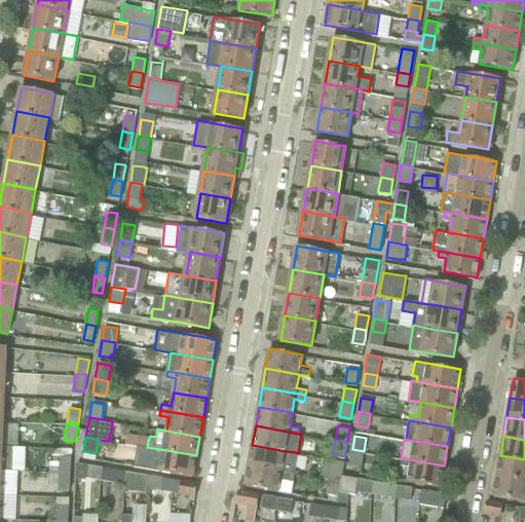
[(0,443),(0,468),(1,469),(12,469),(13,444),(2,444),(0,443)]
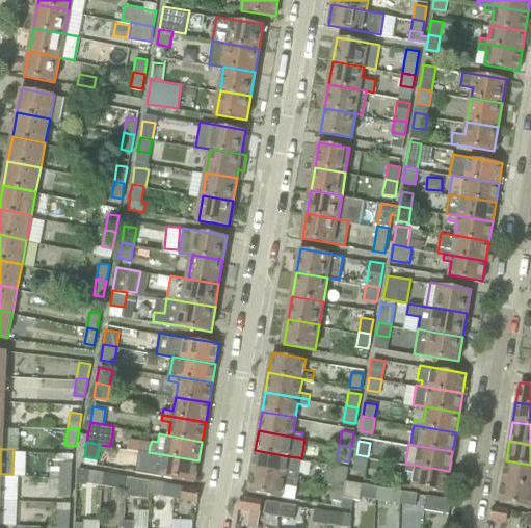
[(255,450),(251,470),(285,475),(295,477),(298,478),(301,458),(298,457),(289,456),(255,450)]
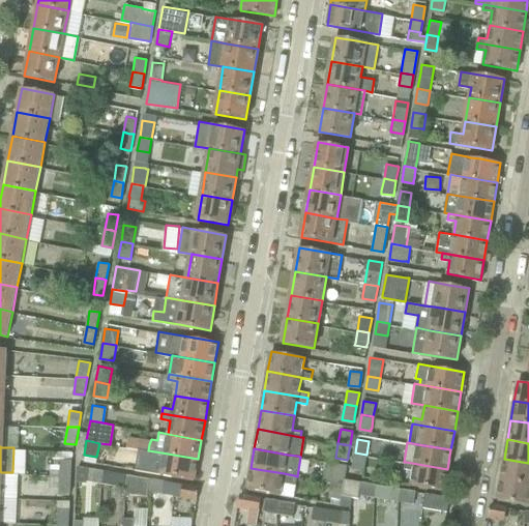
[(155,451),(154,458),(163,459),(159,473),(162,473),(174,475),(195,479),(198,459),(155,451)]
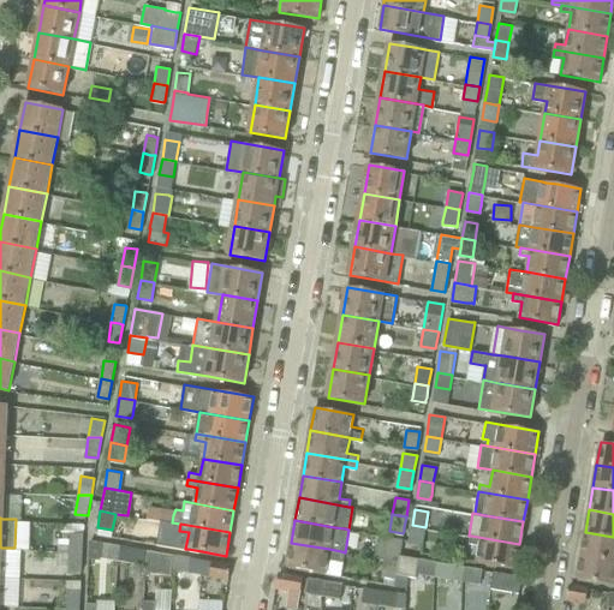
[(412,525),(410,543),(423,545),(425,527),(412,525)]
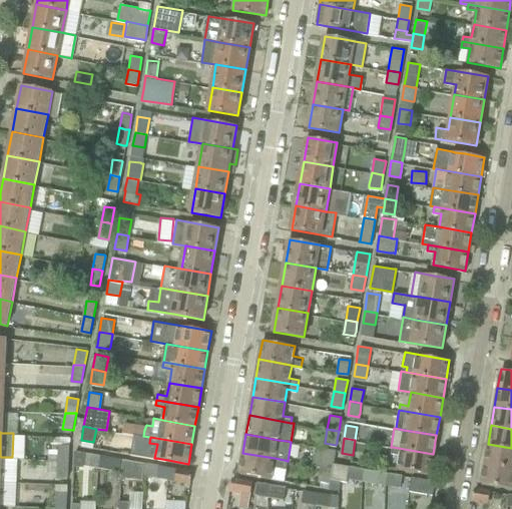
[(58,443),(57,459),(68,460),(69,443),(58,443)]
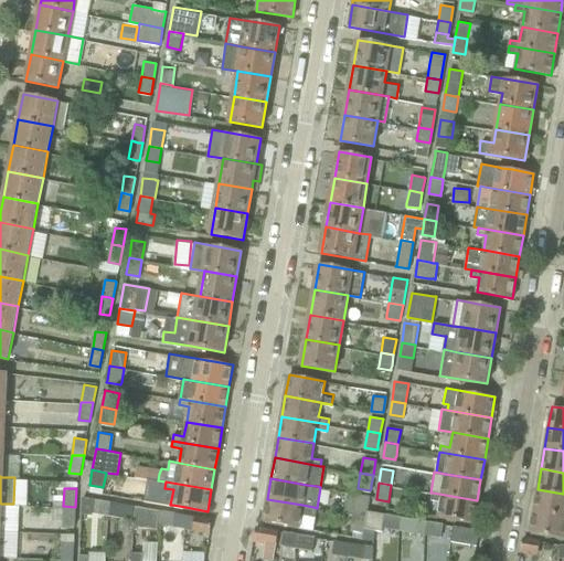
[(563,494),(538,489),(533,510),(563,515),(563,494)]
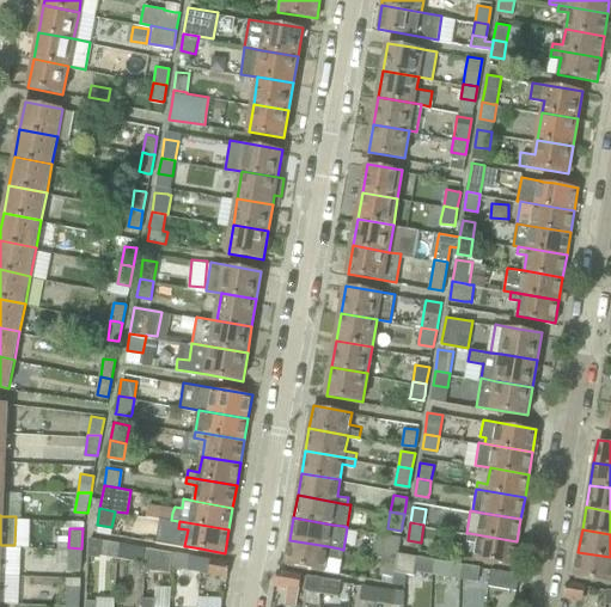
[(517,541),(469,533),(468,540),(477,541),(475,558),(513,564),(517,541)]
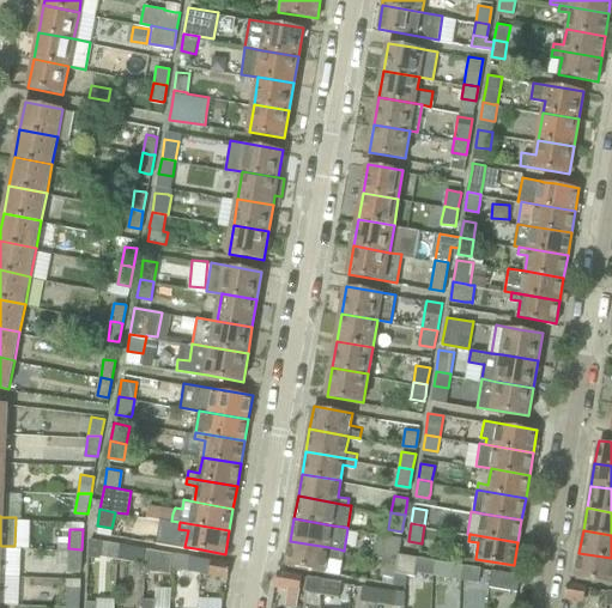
[(377,535),(374,555),(397,559),(398,559),(399,553),(401,539),(377,535)]
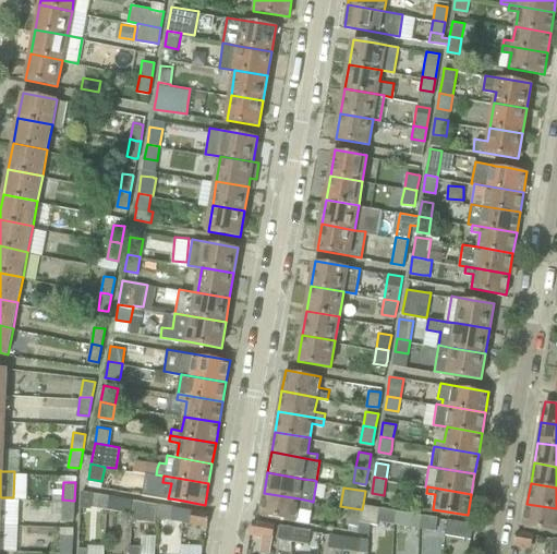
[(81,490),(81,503),(107,507),(109,495),(81,490)]
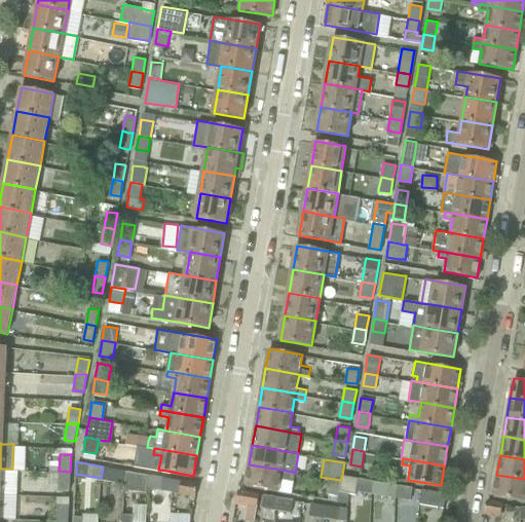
[(249,464),(246,484),(265,488),(278,490),(280,479),(293,481),(295,473),(292,472),(282,470),(249,464)]
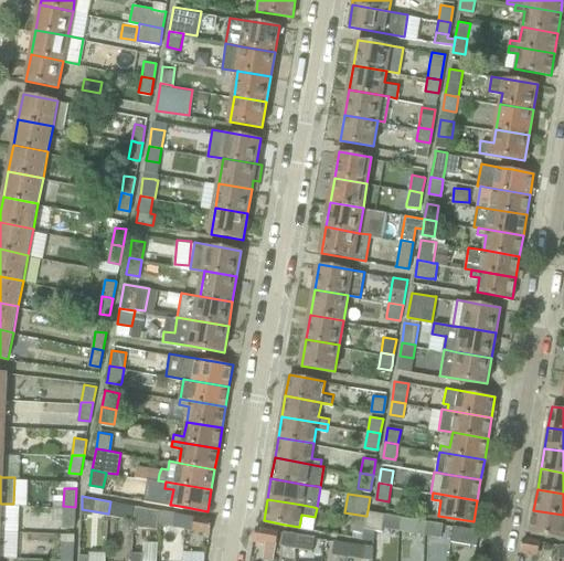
[(110,501),(108,514),(124,516),(126,504),(110,501)]
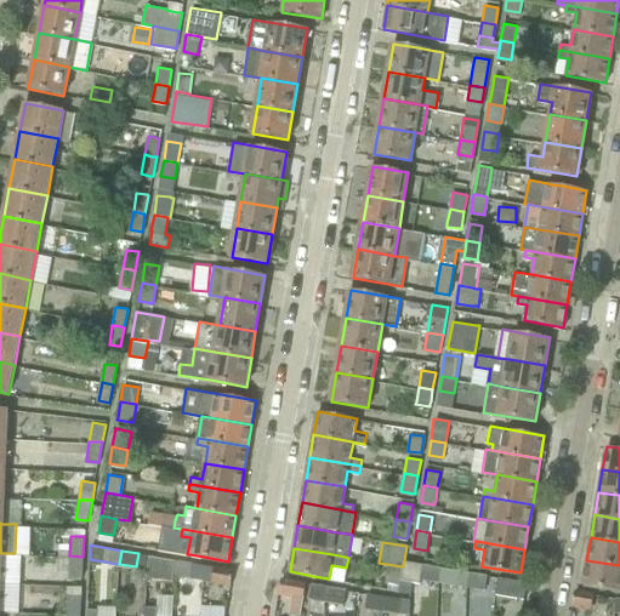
[(83,557),(69,555),(68,577),(81,577),(83,557)]
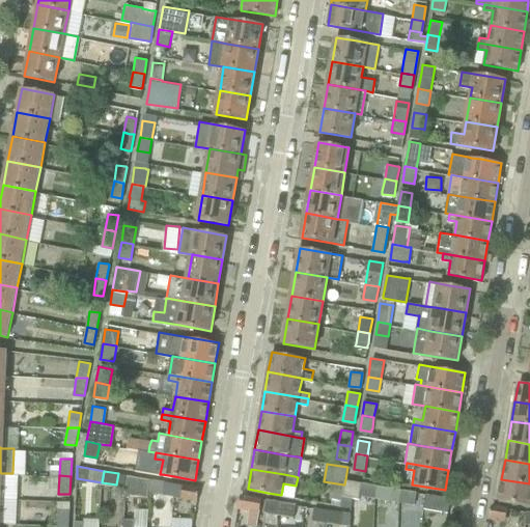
[(128,475),(127,489),(148,492),(148,491),(150,478),(128,475)]
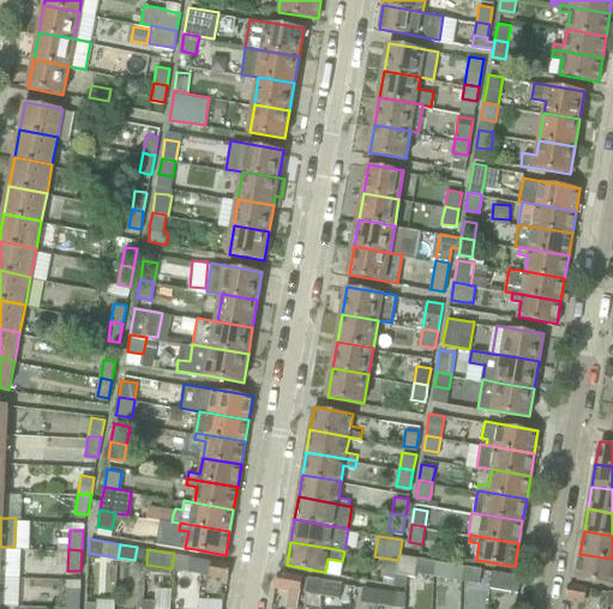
[(174,553),(172,567),(188,570),(191,556),(174,553)]
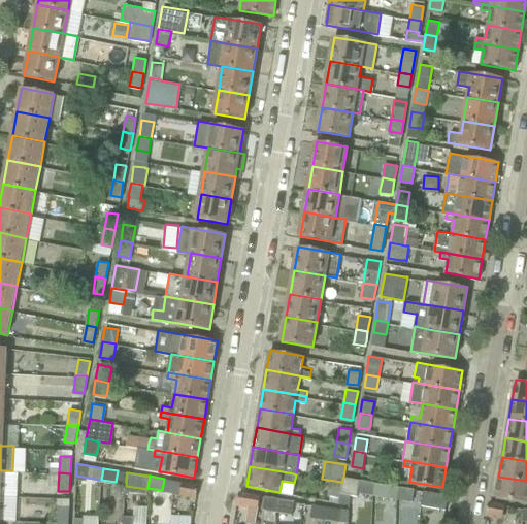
[(342,482),(341,491),(357,494),(359,480),(343,477),(342,482)]
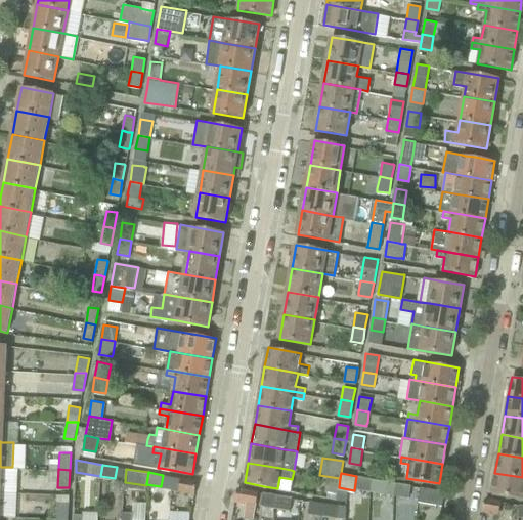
[(522,477),(494,473),(491,492),(512,495),(522,497),(522,477)]
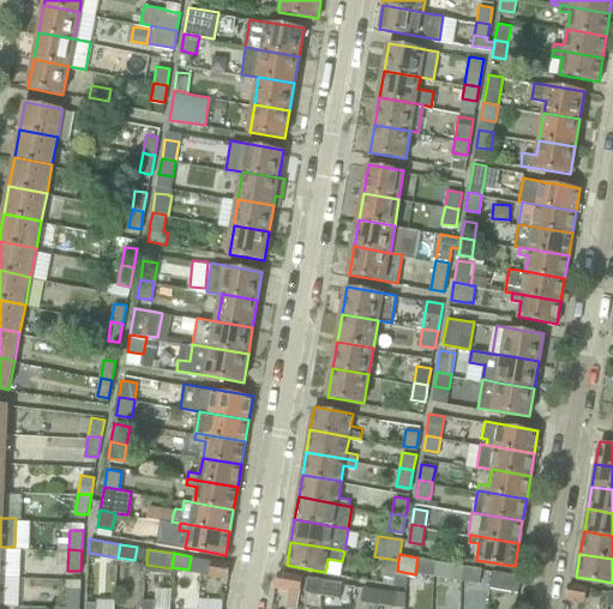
[(380,574),(392,577),(395,561),(383,559),(380,574)]
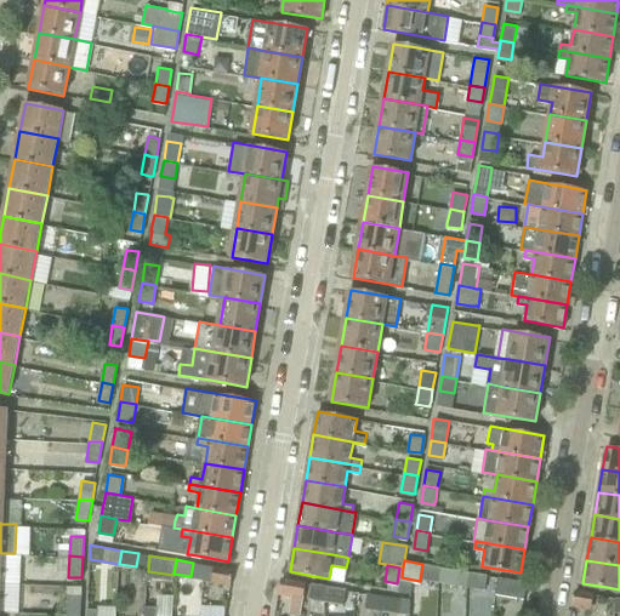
[(422,579),(438,581),(438,580),(441,568),(425,565),(422,579)]
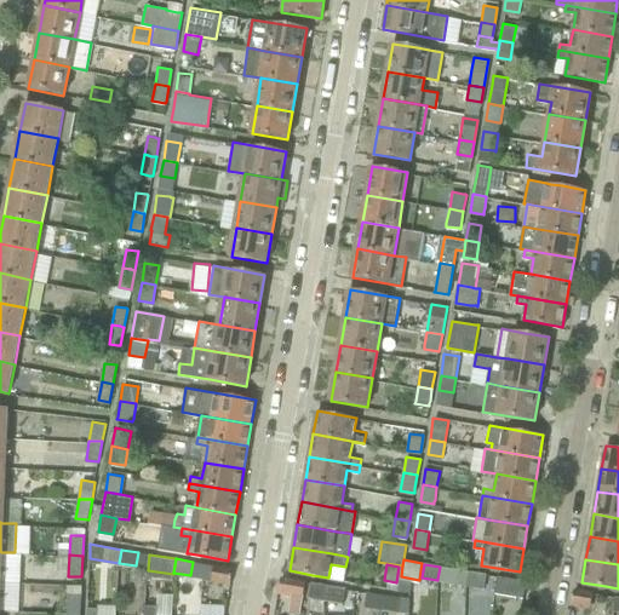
[(212,580),(230,582),(233,568),(215,565),(212,580)]
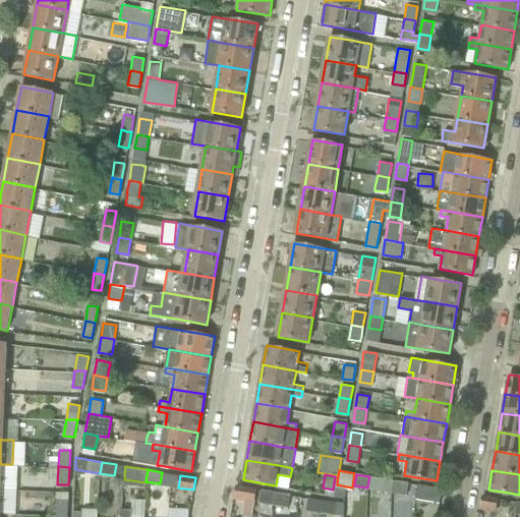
[(367,487),(392,492),(392,491),(394,480),(369,476),(367,486),(367,487)]
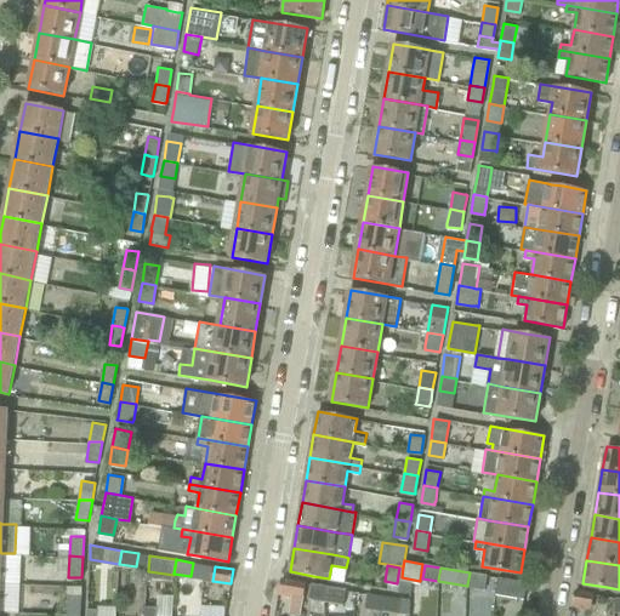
[(467,585),(467,586),(483,589),(485,575),(470,572),(467,585)]
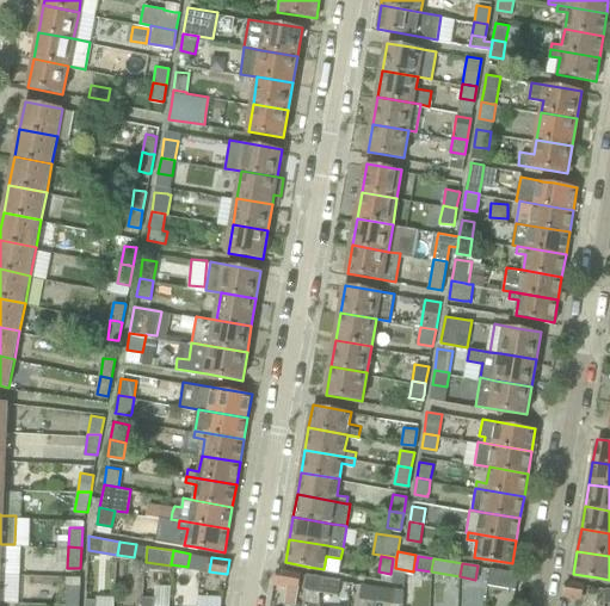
[(487,582),(516,587),(518,572),(491,567),(487,582)]
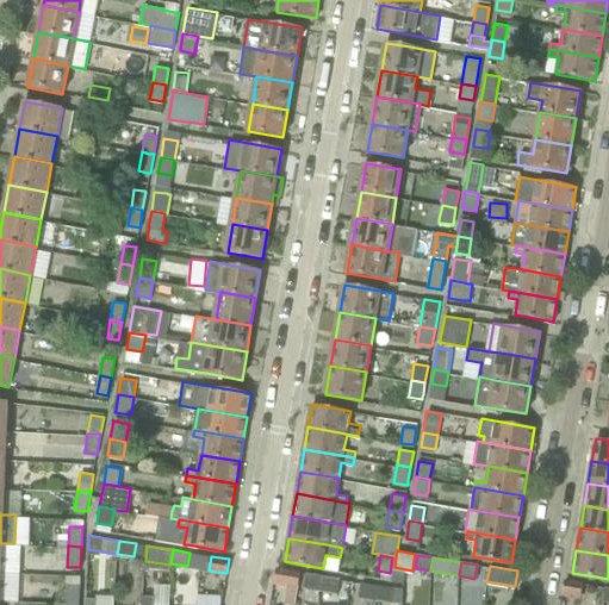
[(277,567),(274,580),(298,585),(300,572),(296,571),(277,567)]
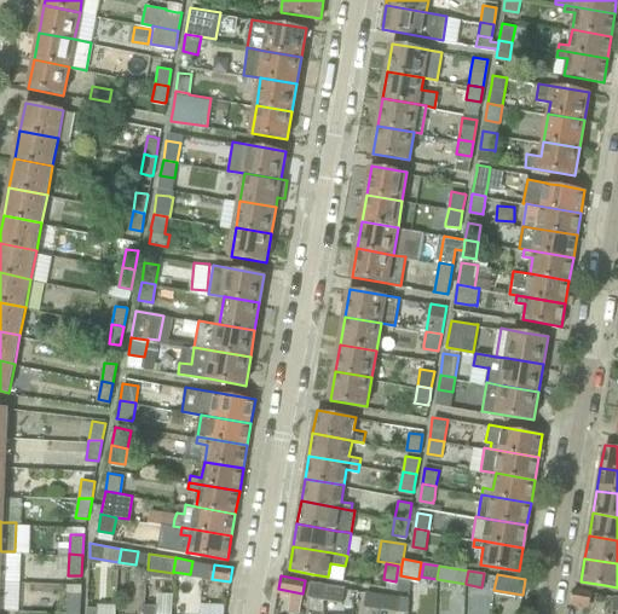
[(398,577),(397,589),(410,591),(410,578),(398,577)]
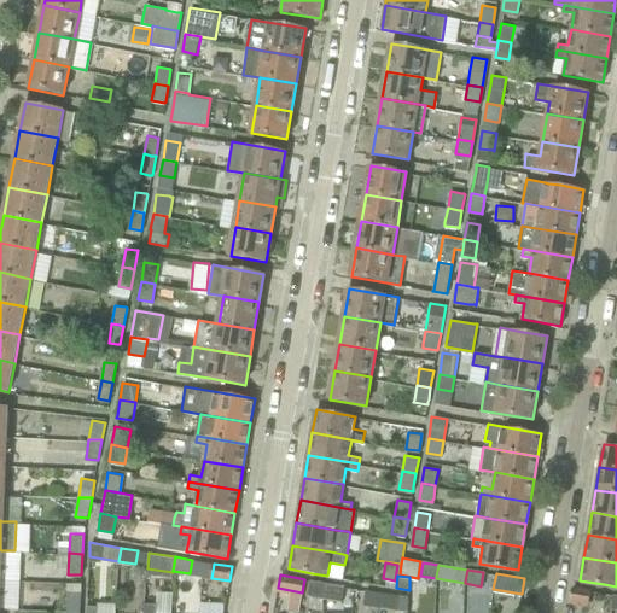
[(306,593),(325,596),(326,584),(308,582),(306,593)]
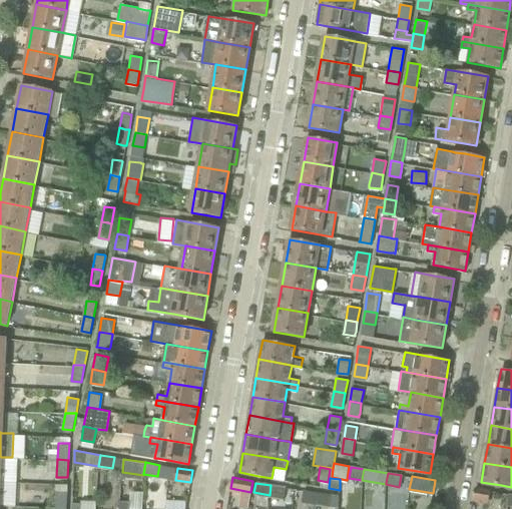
[(271,487),(270,495),(282,497),(285,497),(286,488),(286,487),(271,484),(271,485),(271,487)]
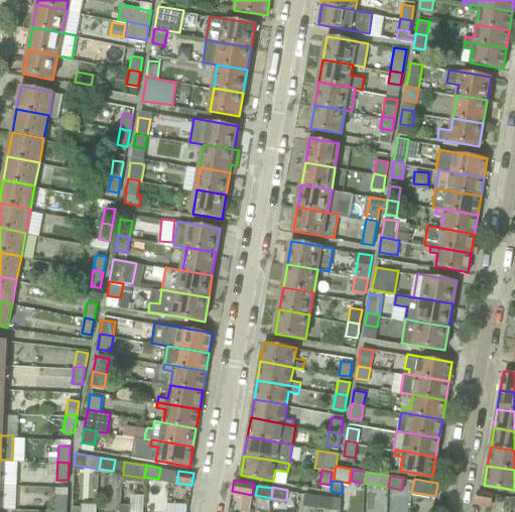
[(478,490),(476,502),(492,504),(494,493),(478,490)]
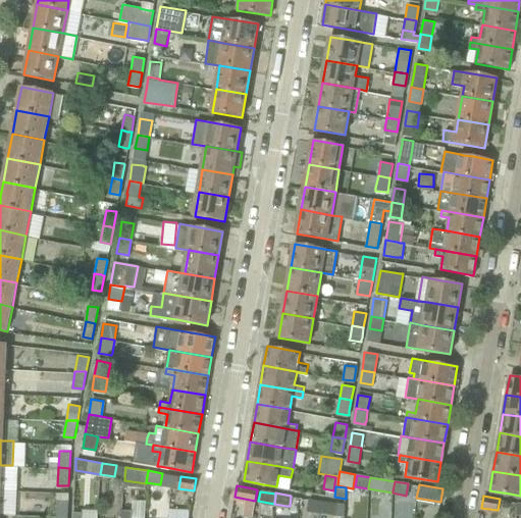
[(56,499),(56,516),(67,516),(67,500),(56,499)]
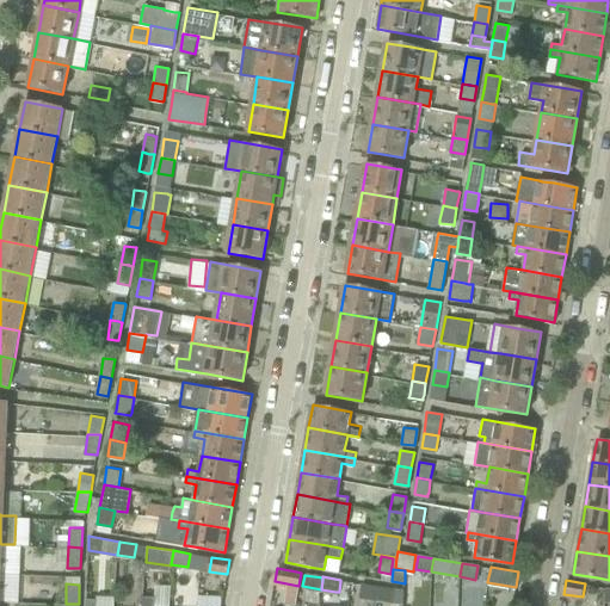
[(358,595),(376,599),(379,587),(361,583),(358,595)]
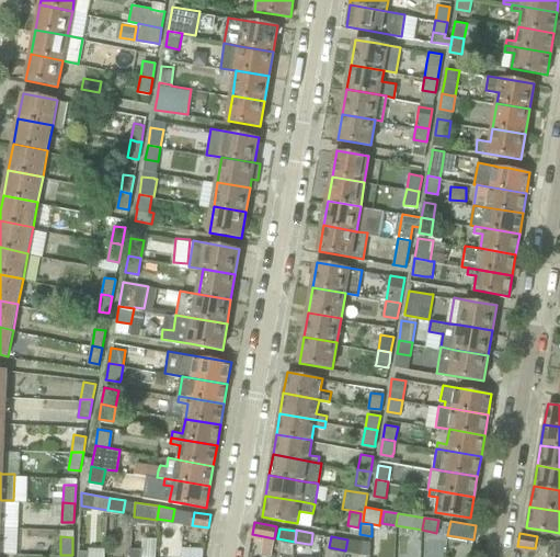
[(347,540),(345,550),(367,554),(370,555),(370,543),(369,543),(368,543),(347,540)]
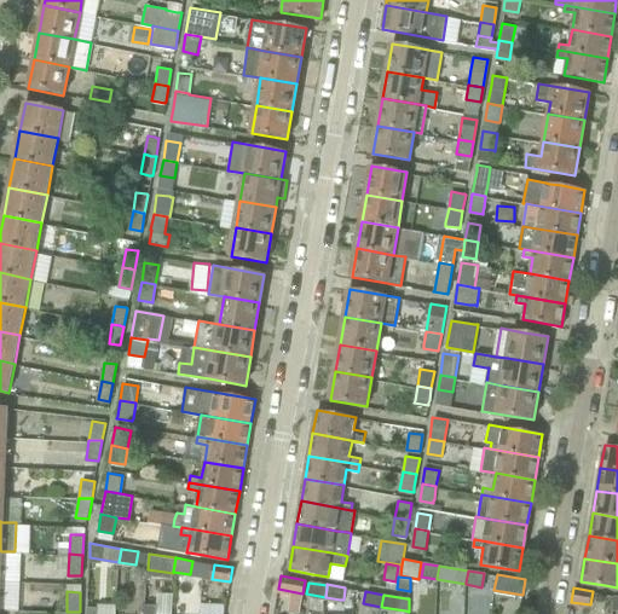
[(198,613),(224,613),(224,603),(204,602),(201,602),(200,602),(198,613)]
